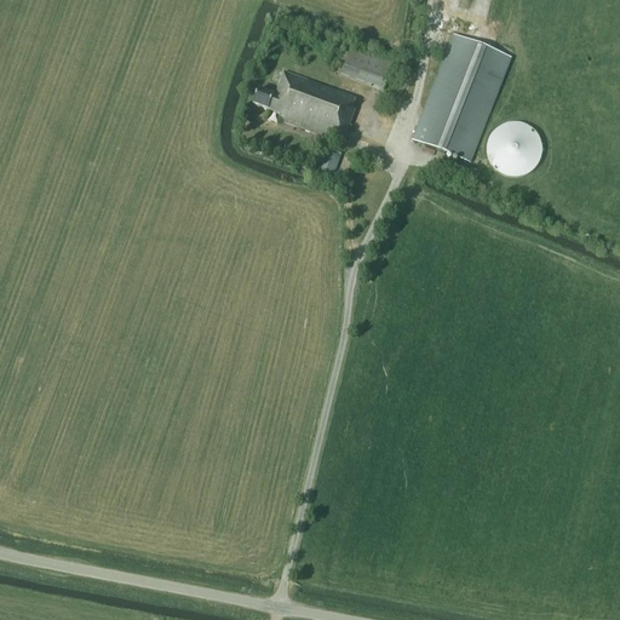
[(511,61),(453,38),(412,142),(470,165),(511,61)]
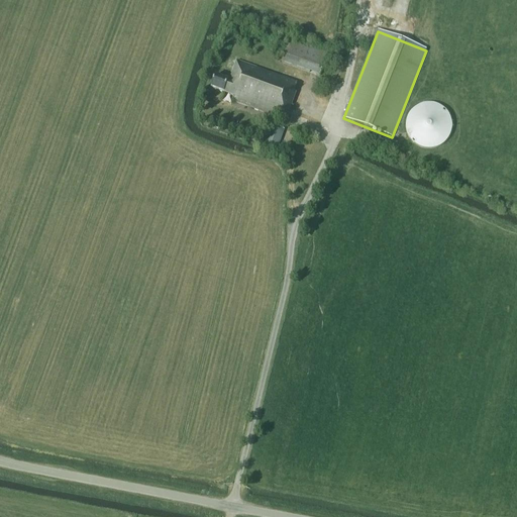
[(291,41),(283,63),(320,78),(328,56),(291,41)]
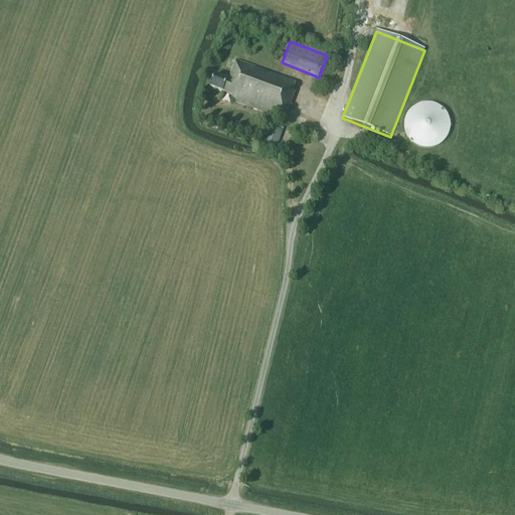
[(236,60),(228,80),(215,75),(210,89),(234,98),(233,101),(284,120),(295,93),(293,92),(296,83),(236,60)]
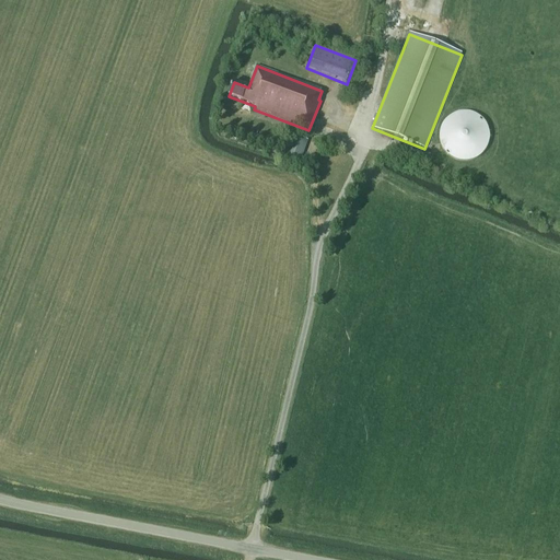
[(489,139),(489,137),(489,135),(489,132),(489,130),(488,128),(487,126),(487,125),(486,123),(483,120),(482,119),(481,118),(479,116),(478,115),(476,114),(474,113),(473,113),(470,112),(468,112),(466,112),(464,112),(462,112),(459,112),(457,112),(456,113),(454,114),(452,115),(450,116),(448,117),(446,118),(445,120),(444,121),(443,124),(442,125),(441,127),(440,129),(440,131),(440,133),(439,136),(439,138),(440,139),(440,141),(440,143),(441,146),(442,148),(443,149),(444,151),(445,153),(446,154),(448,155),(450,156),(452,158),(453,159),(455,160),(457,161),(459,161),(462,161),(464,162),(466,162),(467,161),(469,161),(471,161),(474,160),(476,159),(477,158),(479,156),(481,155),(482,154),(483,152),(485,151),(486,149),(487,147),(488,146),(489,143),(489,141),(489,139)]
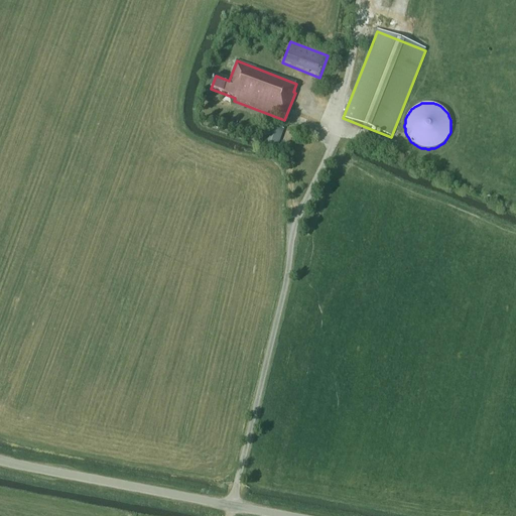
[(283,130),(271,126),(263,146),(275,150),(283,130)]
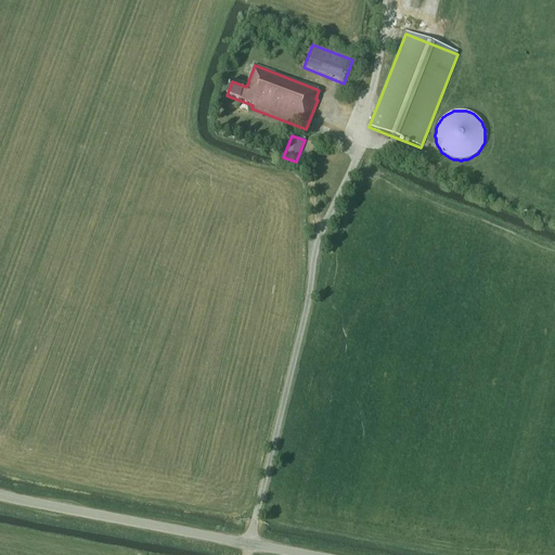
All buildings are outlined.
